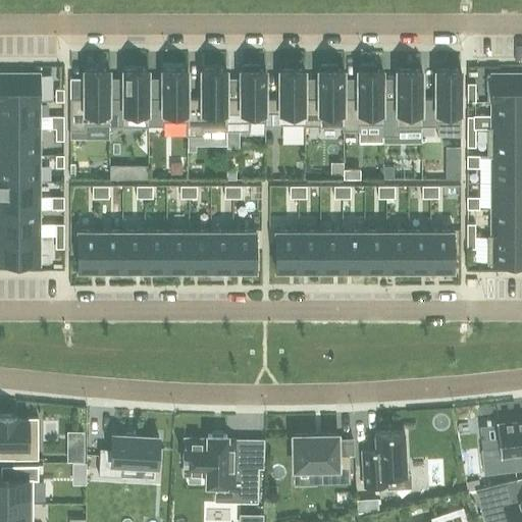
[(226,125),(226,129),(239,129),(250,129),(250,121),(265,121),(265,98),(265,68),(259,68),(259,64),(243,64),(243,68),(241,68),(241,98),(226,98),(226,125)]
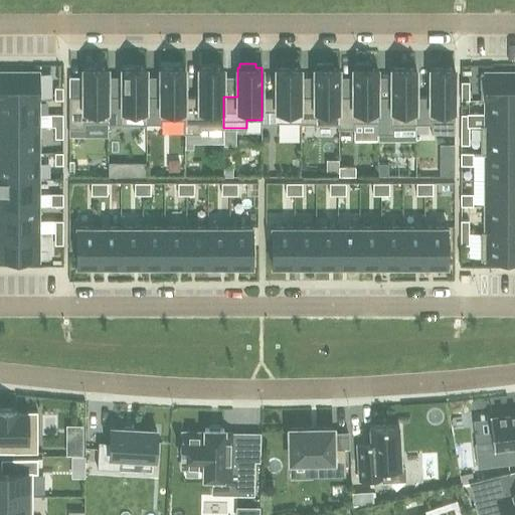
[(301,122),(301,124),(314,124),(314,125),(339,125),(339,97),(339,67),(333,67),(333,63),(317,63),(317,67),(314,67),(314,97),(301,97),(301,122)]
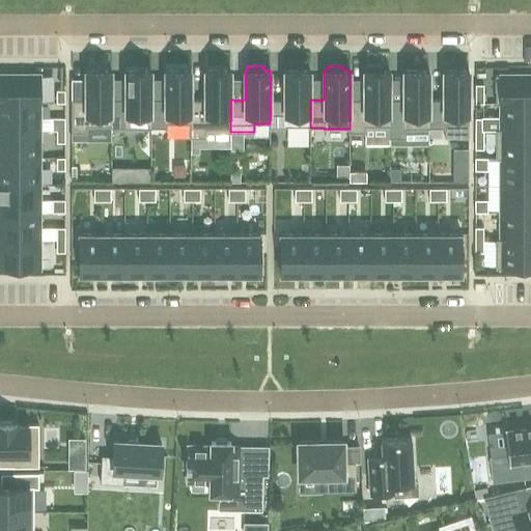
[(350,129),(350,132),(365,132),(365,126),(389,126),(389,100),(389,70),(383,70),(383,65),(366,65),(366,70),(364,70),(364,100),(350,100),(350,129)]
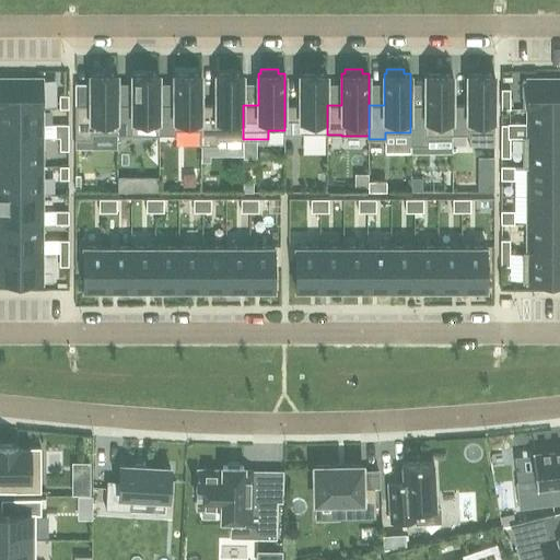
[(76,105),(76,139),(92,139),(92,132),(117,132),(117,105),(117,73),(90,73),(90,105),(76,105)]
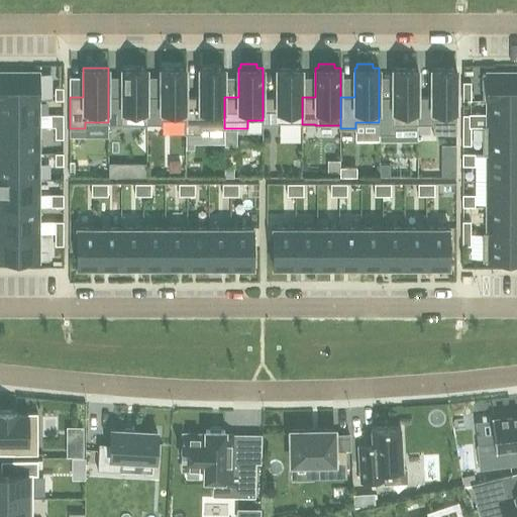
[(108,122),(108,123),(122,123),(122,125),(146,125),(146,123),(146,97),(146,68),(122,68),(122,97),(108,97),(108,122)]
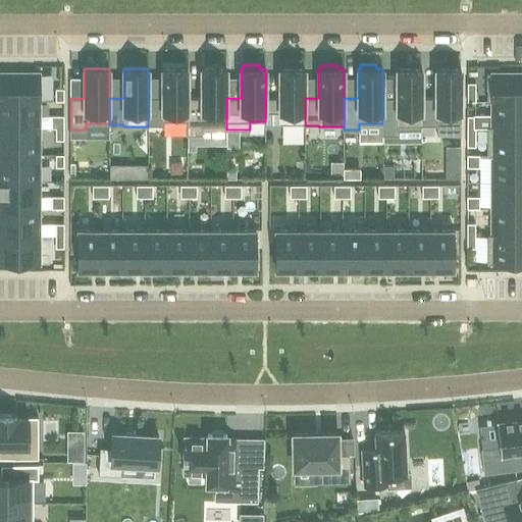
[(148,98),(148,124),(163,124),(164,121),(188,121),(188,98),(188,68),(162,68),(162,98),(148,98)]
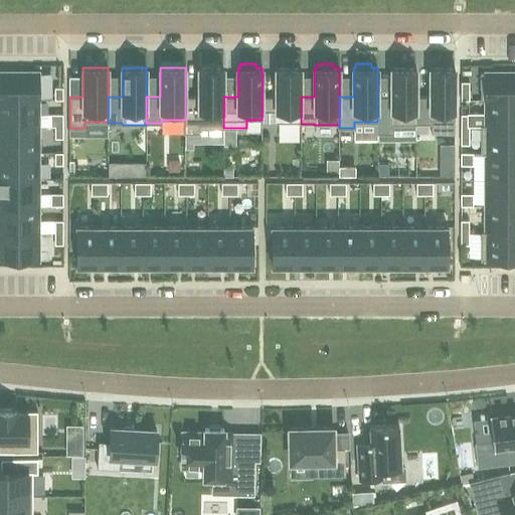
[(185,120),(185,133),(200,133),(200,124),(223,124),(223,97),(223,67),(198,67),(198,97),(185,97),(185,120)]
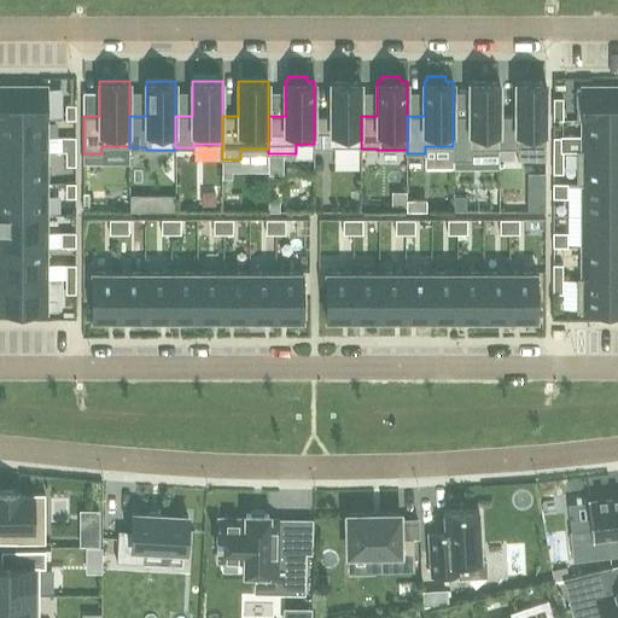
[(314,144),(314,149),(333,149),(332,146),(361,146),(361,116),(361,81),(331,81),(331,116),(314,116),(314,144)]
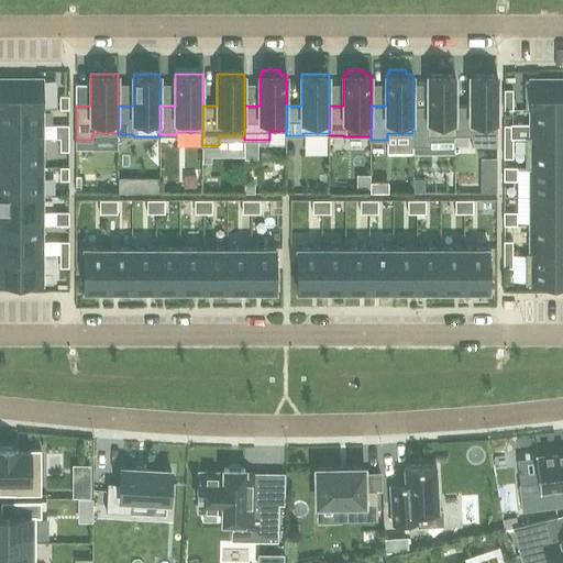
[(412,133),(412,145),(429,145),(429,136),(455,135),(455,134),(455,106),(455,74),(428,74),(428,106),(412,106),(412,133)]
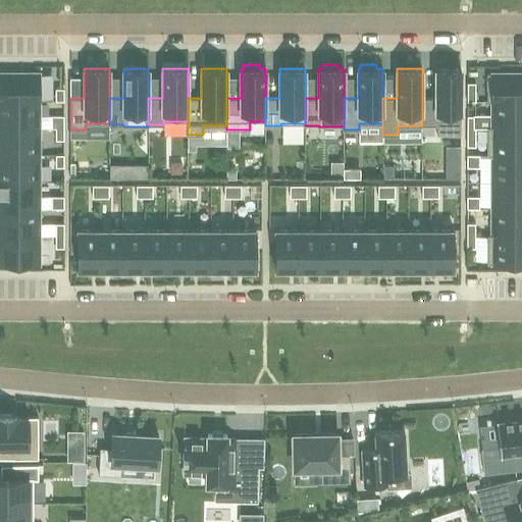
[(422,98),(422,124),(437,125),(437,135),(461,135),(461,104),(461,68),(435,68),(435,98),(422,98)]
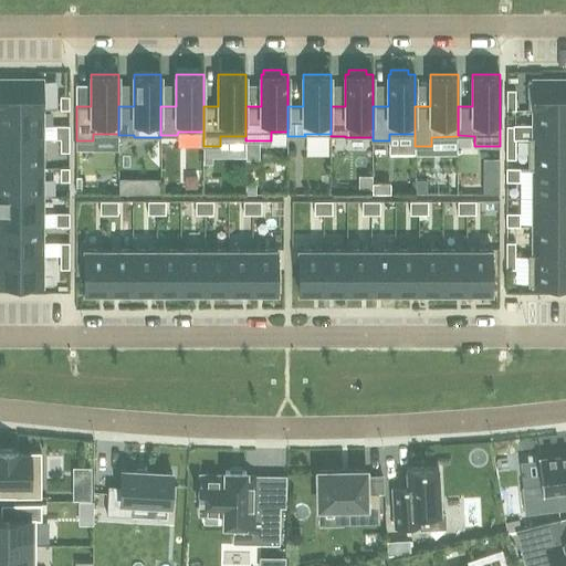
[(0,79),(0,108),(42,109),(42,79),(0,79)]
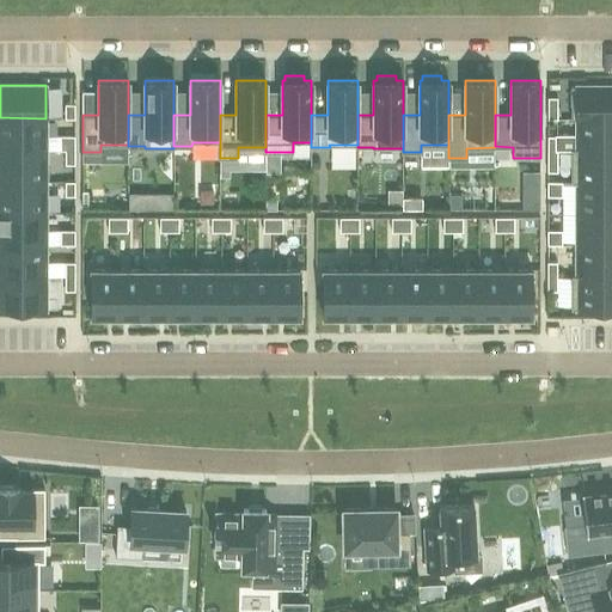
[(611,85),(570,86),(571,120),(574,120),(574,118),(611,117),(611,85)]
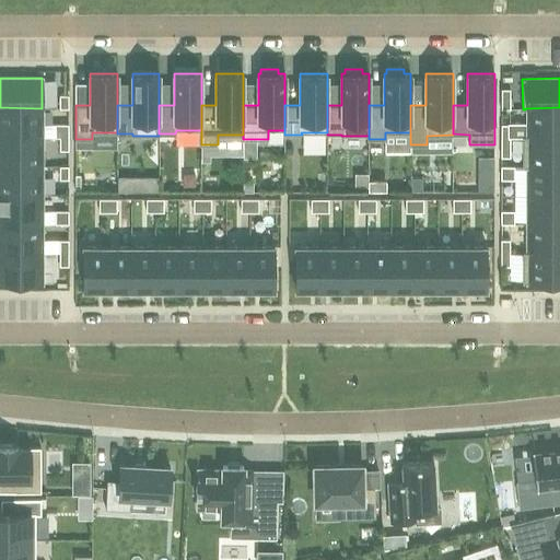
[(501,89),(501,108),(510,108),(510,89),(501,89)]
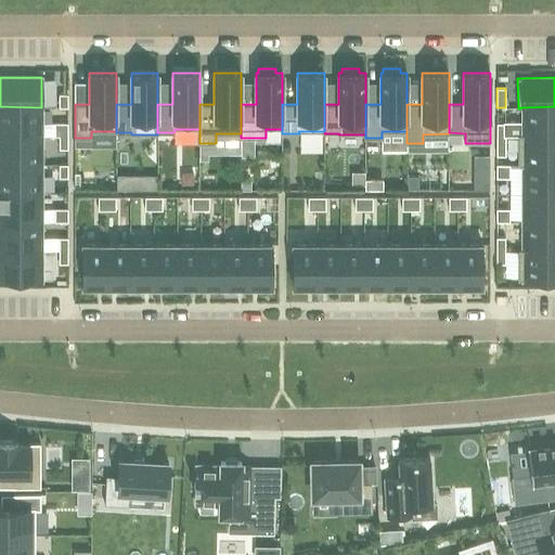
[(0,106),(0,136),(41,136),(41,107),(0,106)]
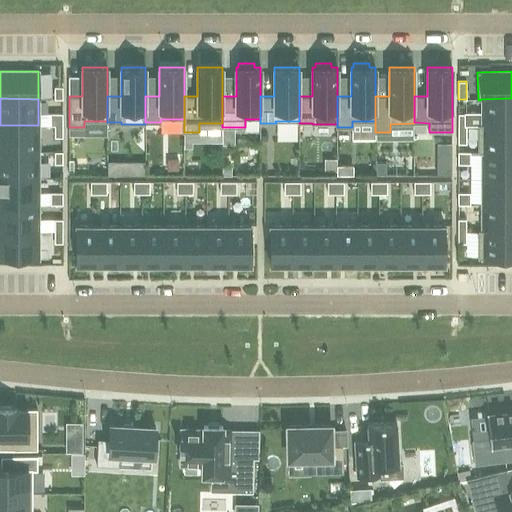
[(480,124),(480,125),(511,125),(511,98),(480,99),(480,100),(480,124)]
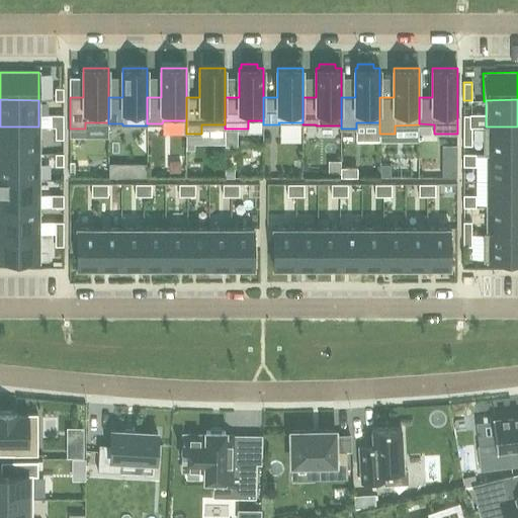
[(463,114),(463,130),(471,130),(471,120),(471,114),(463,114)]
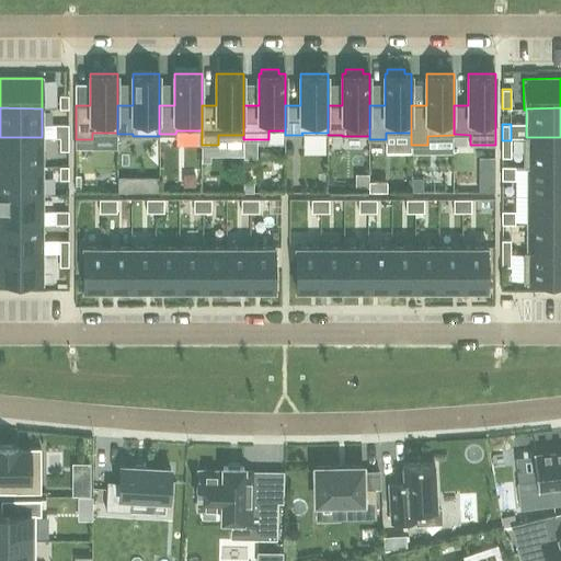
[(524,136),(524,167),(527,167),(560,165),(560,137),(526,137),(526,136),(524,136)]
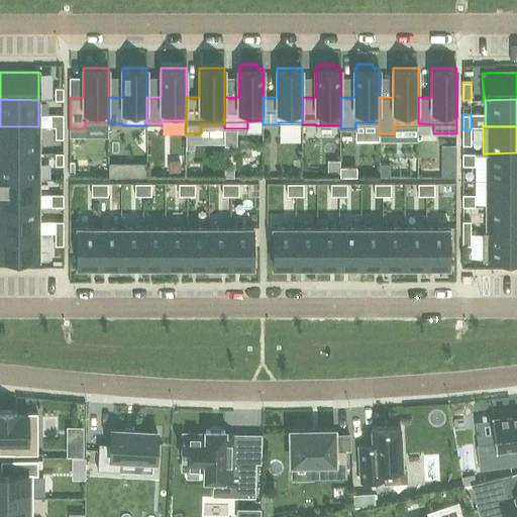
[(0,126),(0,152),(38,153),(38,126),(0,126)]
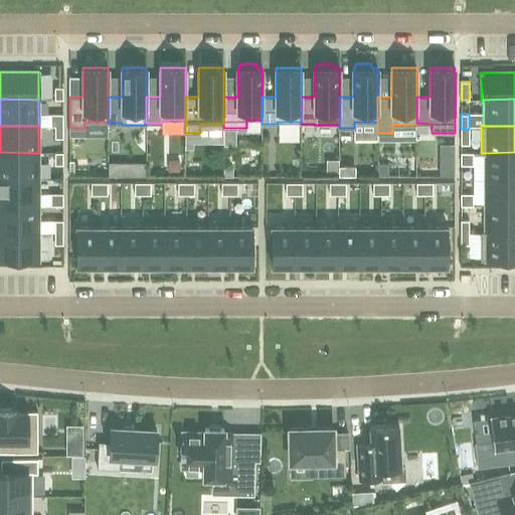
[(235,144),(235,128),(223,128),(223,144),(235,144)]
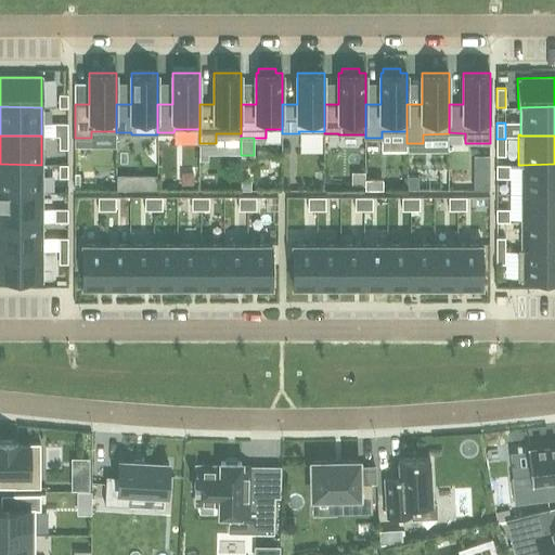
[(0,164),(0,192),(41,193),(41,165),(0,164)]
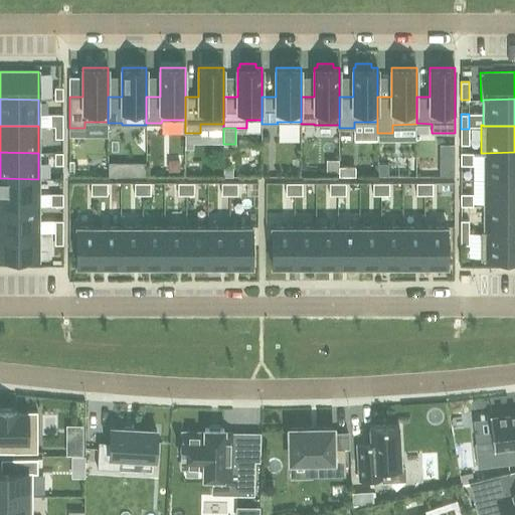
[(484,153),(484,179),(514,178),(514,152),(484,153)]
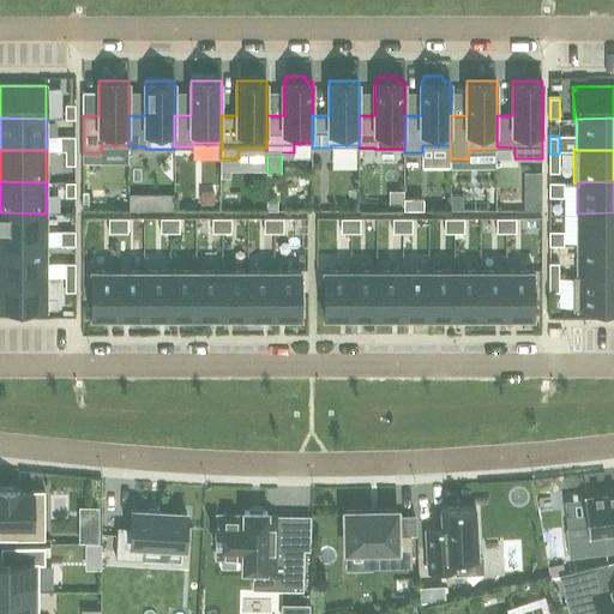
[(212,203),(212,191),(202,191),(202,203),(212,203)]
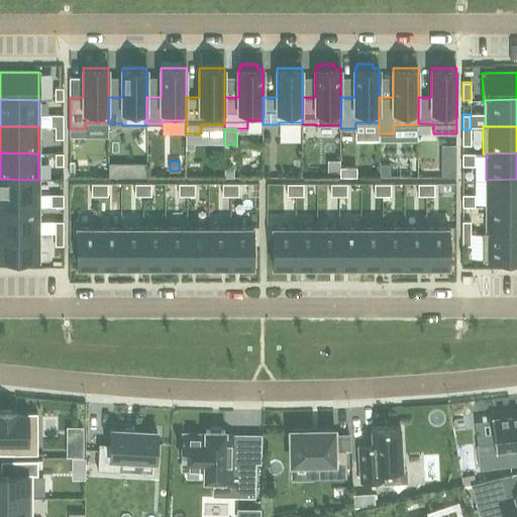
[(108,164),(108,177),(146,177),(146,164),(108,164)]
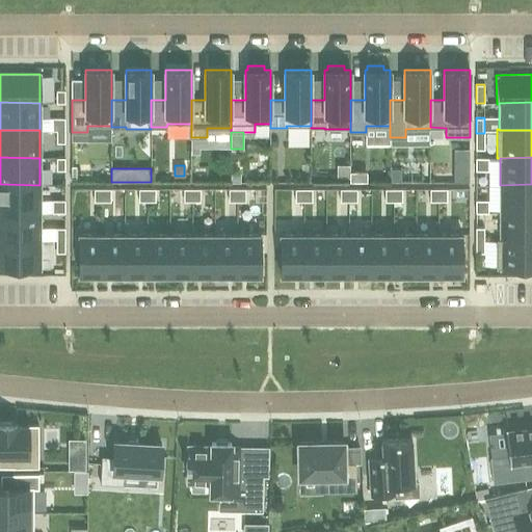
[(350,171),(350,182),(367,182),(367,171),(350,171)]
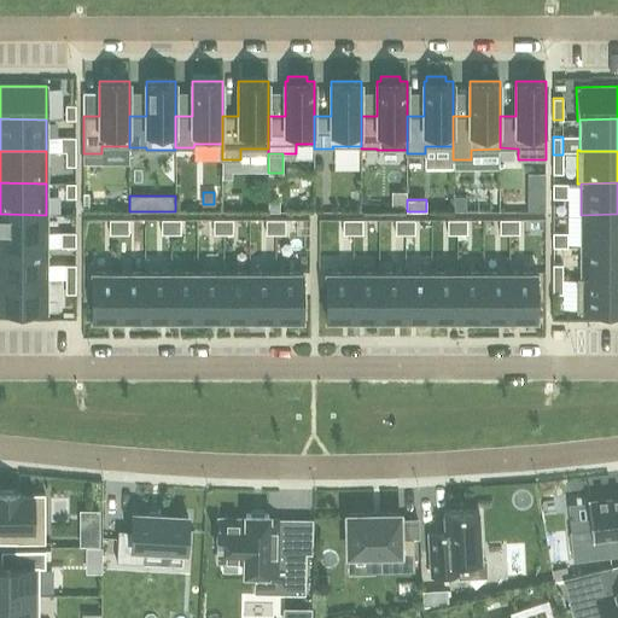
[(279,211),(279,200),(268,200),(268,211),(279,211)]
